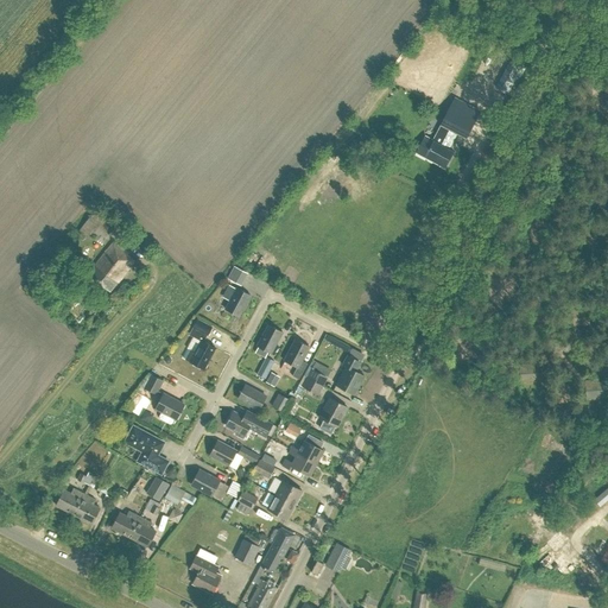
[(480,112),(454,97),(439,125),(441,125),(432,140),(424,135),(416,153),(445,169),(454,152),(448,149),(456,133),(466,139),(480,112)]
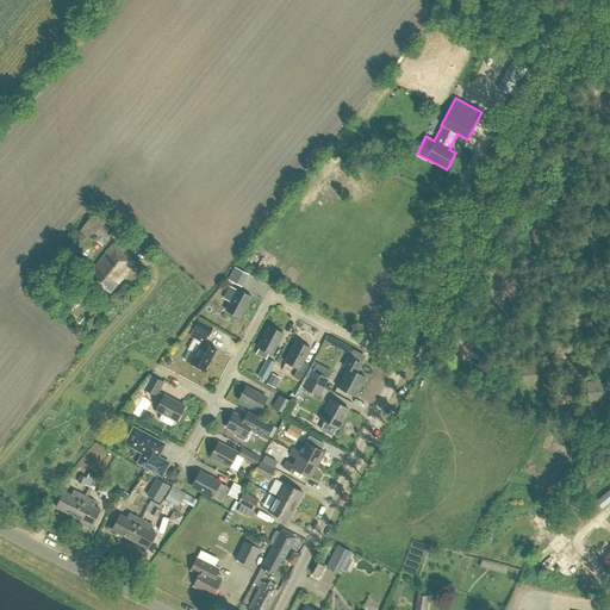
[(99,219),(93,215),(80,231),(89,240),(93,234),(104,243),(117,226),(103,216),(99,219)]
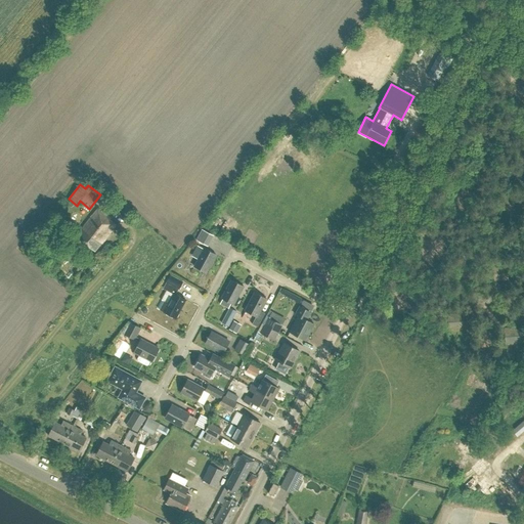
[(510,197),(510,195),(503,195),(503,209),(517,209),(517,197),(510,197)]
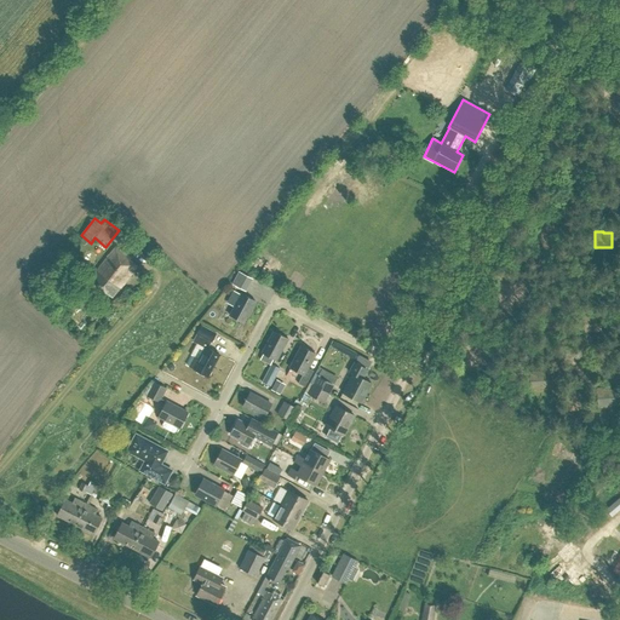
[(131,259),(115,247),(90,280),(113,298),(137,267),(130,260),(131,259)]
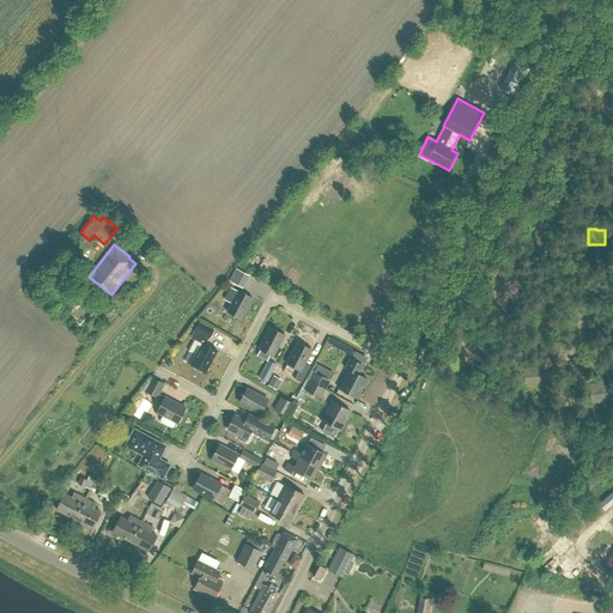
[(243,287),(249,275),(238,269),(232,281),(243,287)]
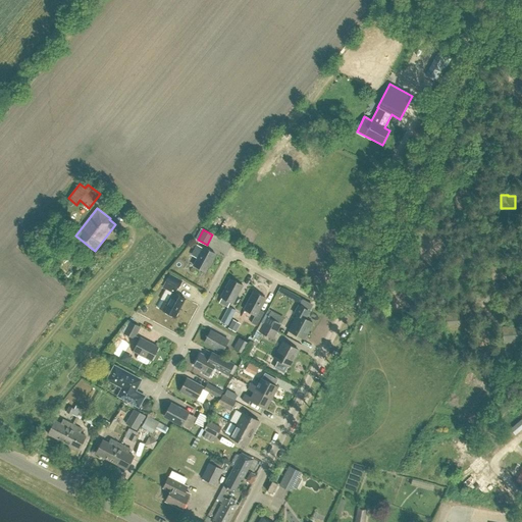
[(215,253),(204,248),(194,266),(205,272),(215,253)]
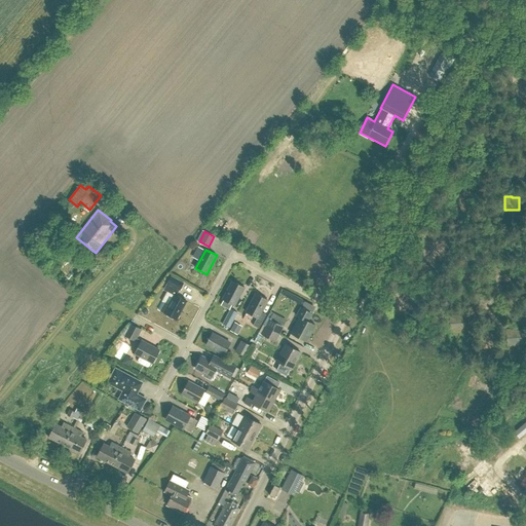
[(499,267),(499,265),(493,265),(493,282),(510,280),(509,267),(499,267)]
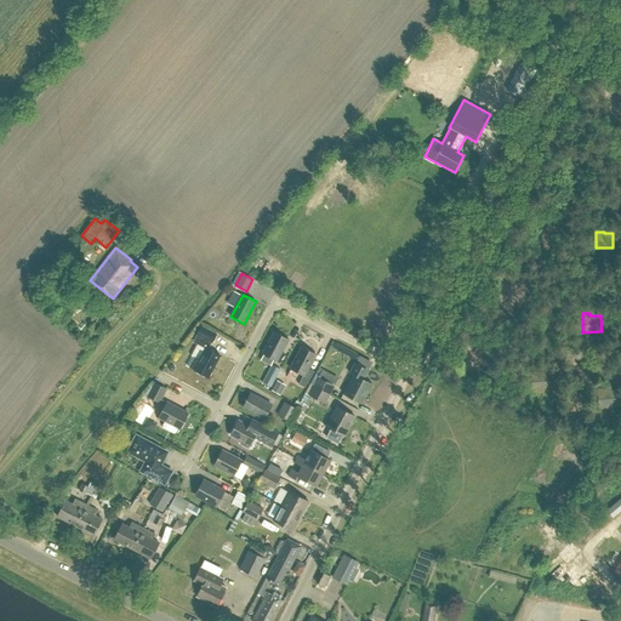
[(216,332),(201,325),(197,335),(204,340),(201,345),(208,348),(216,332)]
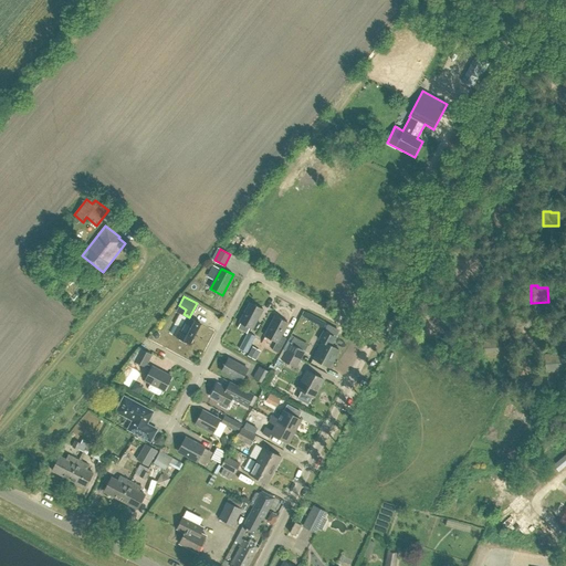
[(262,308),(250,302),(240,323),(252,329),(262,308)]
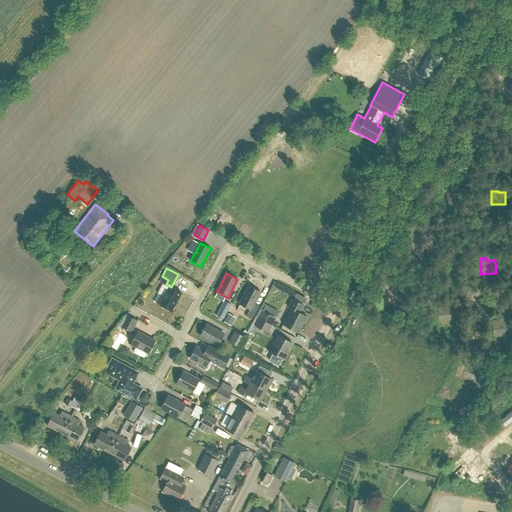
[(260,292),(249,286),(240,304),(250,310),(246,317),(251,319),(258,306),(254,304),(260,292)]
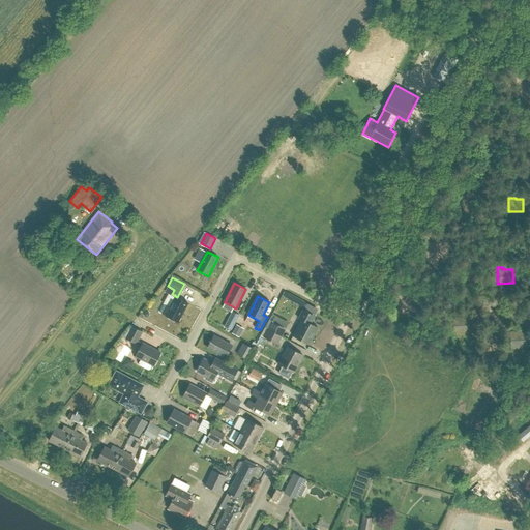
[(187,302),(176,297),(171,307),(164,303),(159,312),(160,313),(177,322),(187,302)]
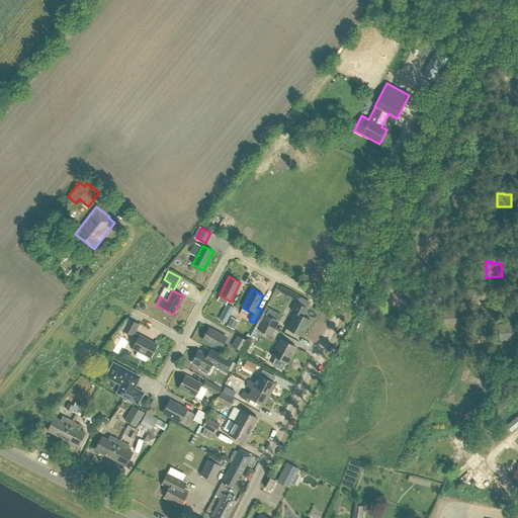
[(308,309),(296,303),(291,311),(294,313),(286,328),(301,336),(311,320),(303,317),(308,309)]
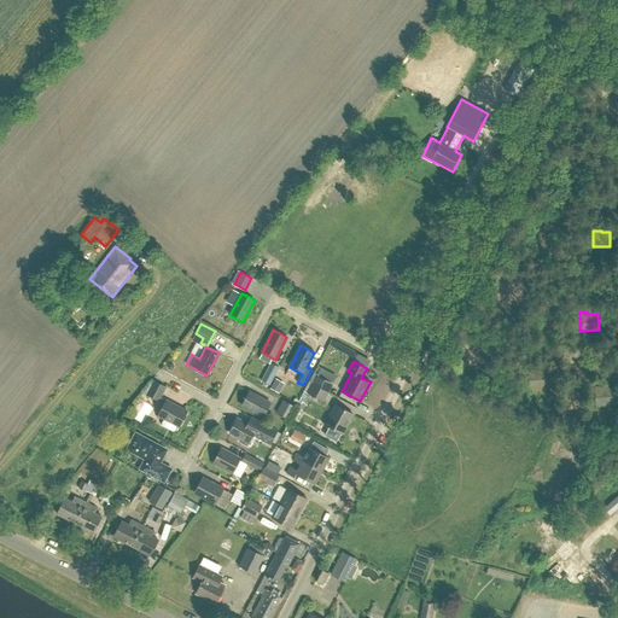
[(263,375),(266,377),(272,380),(279,367),(270,362),(263,375)]
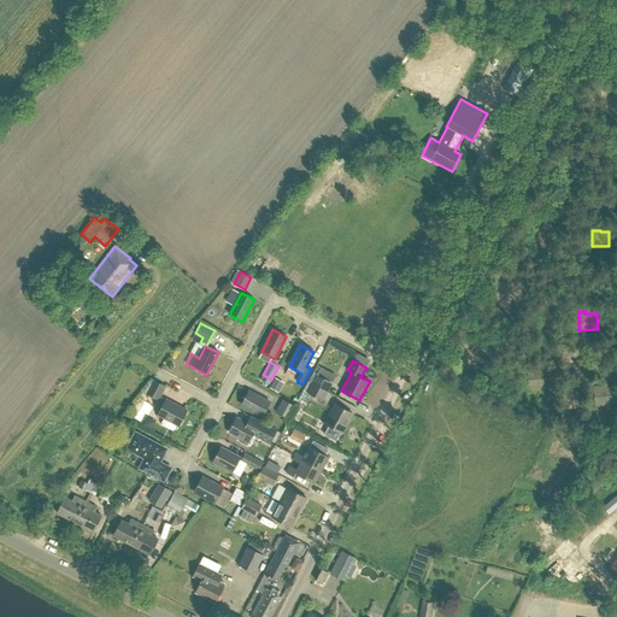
[(317,364),(309,381),(328,392),(333,382),(317,374),(321,366),(317,364)]
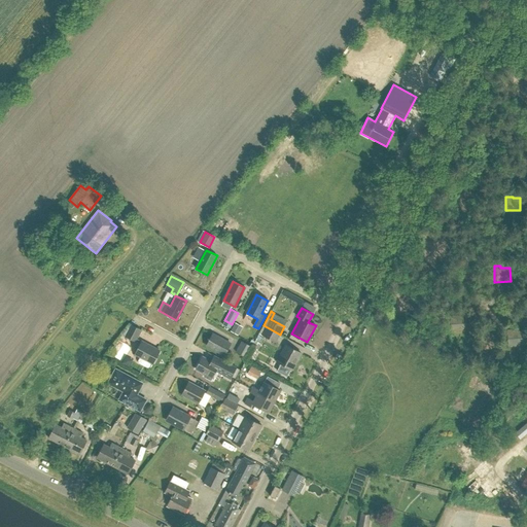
[(457,317),(457,315),(450,315),(451,330),(467,329),(466,316),(457,317)]
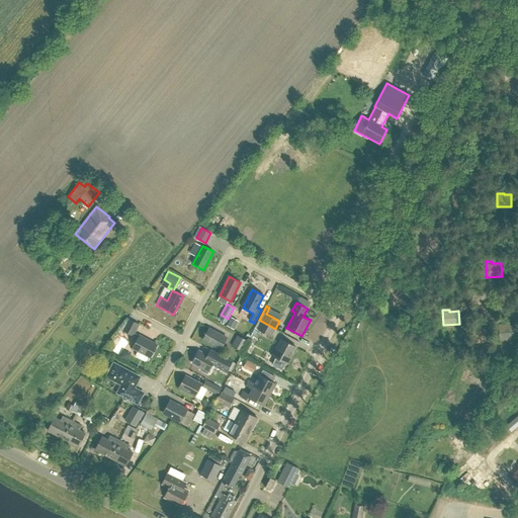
[(139,323),(130,318),(123,329),(133,334),(139,323)]
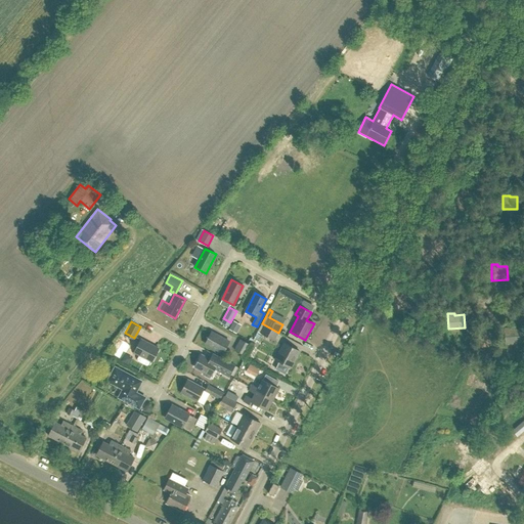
[(217,330),(226,332),(228,324),(218,322),(217,330)]
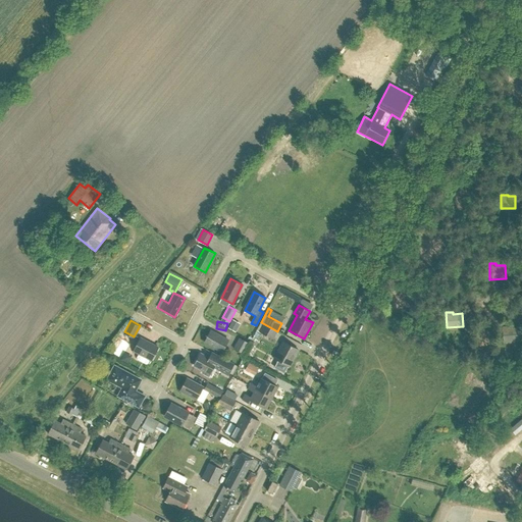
[(277,331),(261,322),(250,344),(253,345),(260,332),(273,340),(277,331)]
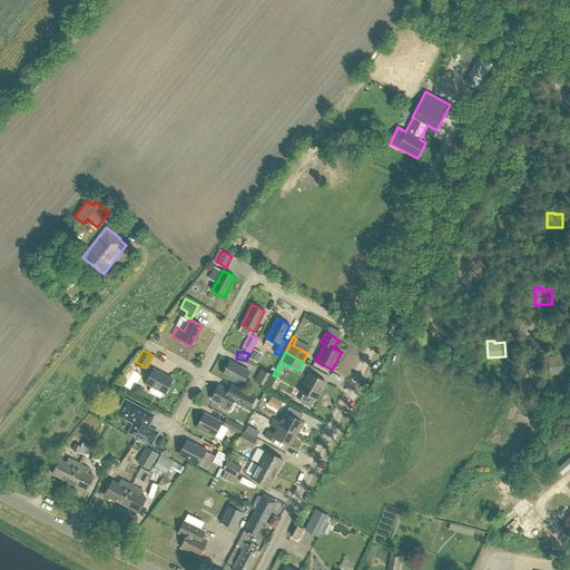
[(256,369),(263,359),(254,353),(247,363),(256,369)]
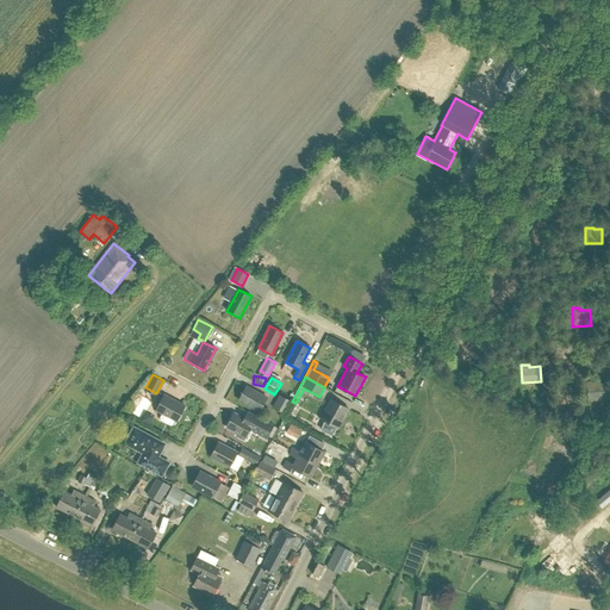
[(596,384),(595,381),(587,381),(589,399),(607,398),(607,383),(596,384)]
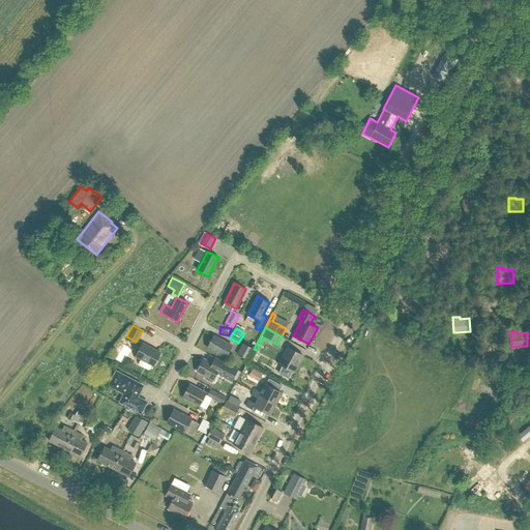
[(232,346),(213,335),(207,347),(226,357),(232,346)]
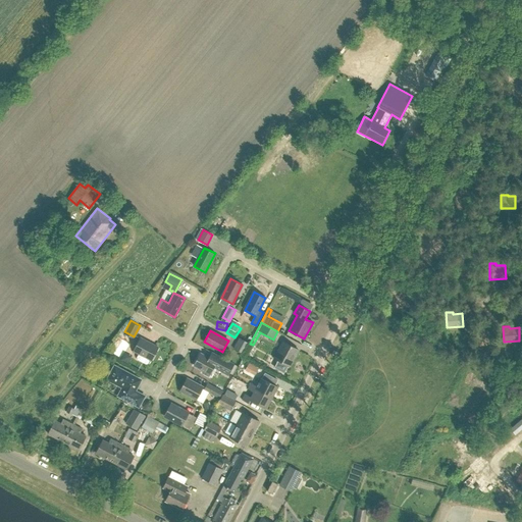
[(158,348),(140,337),(134,351),(151,360),(158,348)]
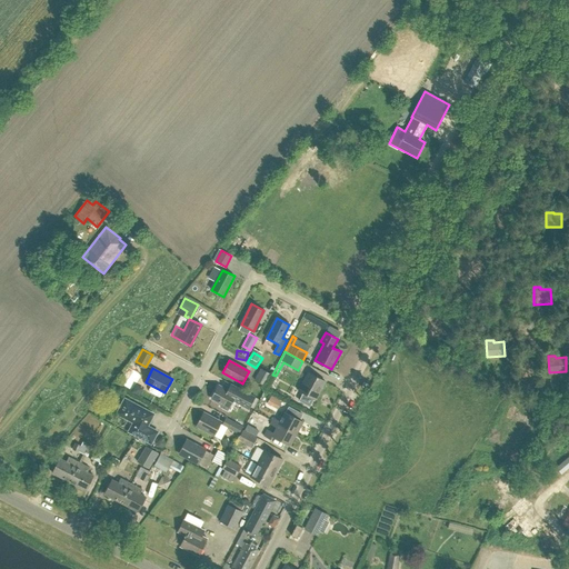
[(272,373),(261,368),(256,379),(267,385),(272,373)]
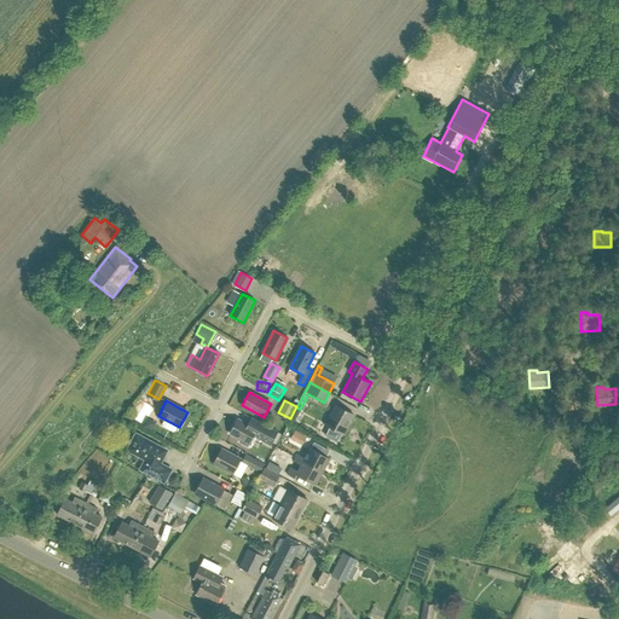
[(353,415),(335,405),(325,424),(343,434),(353,415)]
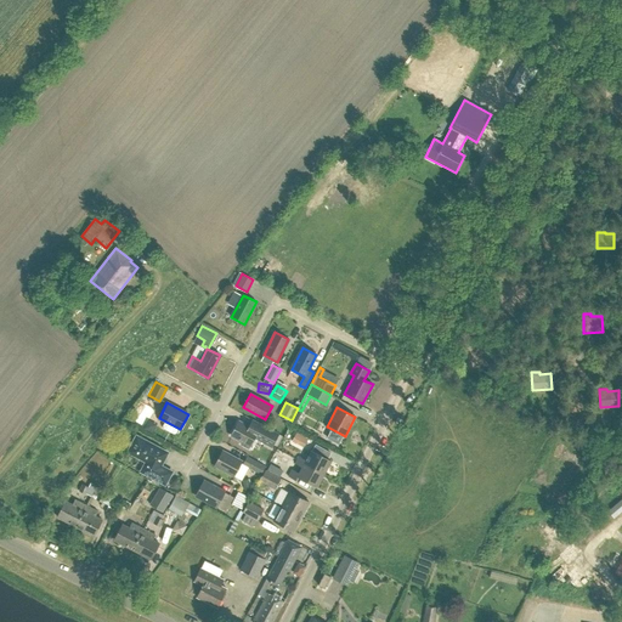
[(238,422),(231,435),(242,442),(241,445),(249,448),(255,437),(264,442),(265,440),(273,444),(278,434),(264,427),(260,433),(238,422)]
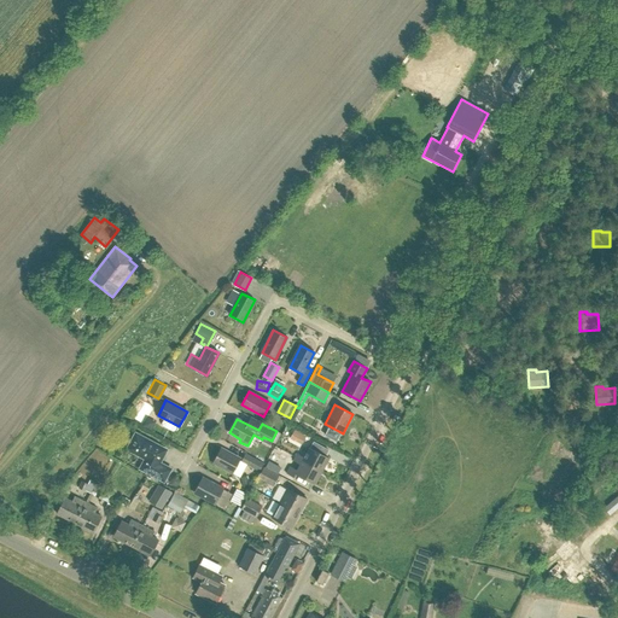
[(167,450),(135,433),(127,449),(145,459),(140,468),(164,482),(170,468),(159,462),(167,450)]
